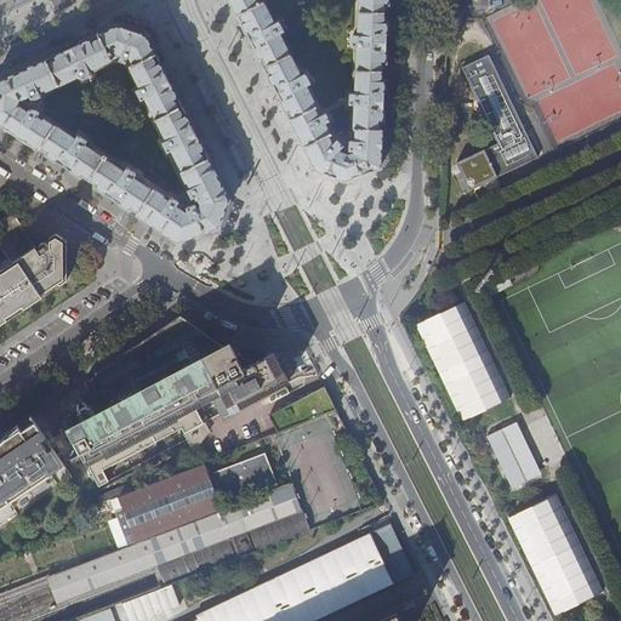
[(229,0),(233,5),(245,29),(252,43),(258,57),(273,85),(278,92),(286,109),(296,130),(300,137),(311,159),(313,164),(317,169),(345,181),(374,170),(381,167),(381,155),(382,129),(379,129),(379,120),(383,120),(383,97),(385,80),(381,80),(382,62),(386,62),(387,40),(387,22),(383,22),(385,4),(388,4),(388,0),(229,0)]
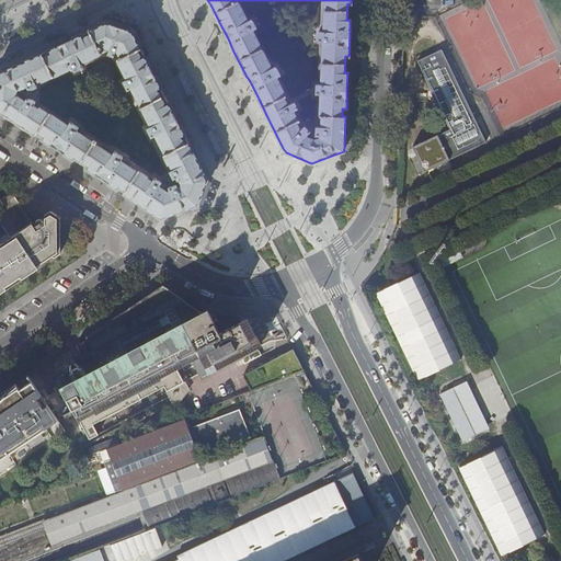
[(69,37),(70,41),(105,24),(132,32),(137,42),(142,39),(136,27),(110,19),(69,37)]
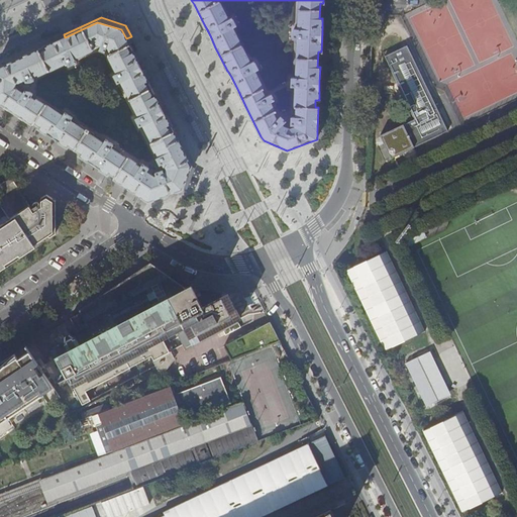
[(140,67),(129,45),(126,38),(121,29),(97,22),(65,37),(62,38),(20,59),(0,68),(0,102),(15,113),(33,125),(34,122),(40,126),(39,128),(55,139),(67,147),(69,144),(81,153),(80,156),(97,168),(108,175),(109,172),(115,176),(113,178),(148,201),(167,195),(182,190),(191,166),(181,145),(161,107),(147,81),(142,71),(140,67)]
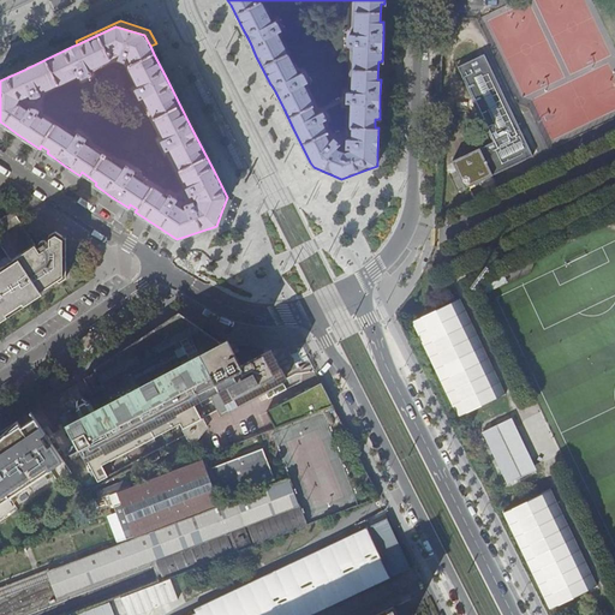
[(494,142),(452,161),(465,189),(487,179),(533,156),(484,54),(458,67),(494,142)]
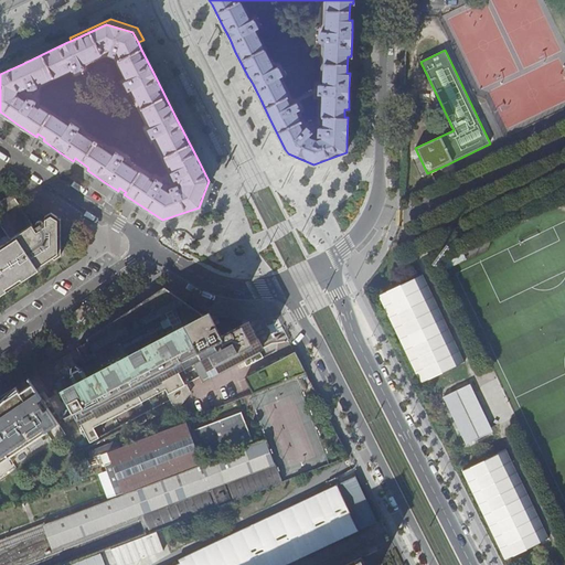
[(160,75),(156,77),(161,88),(166,85),(160,75)]
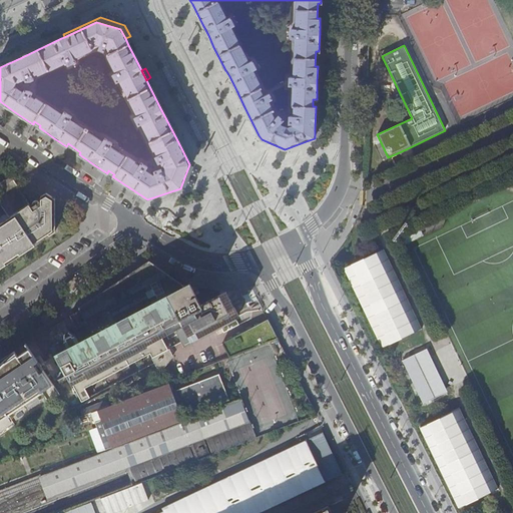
[(0,269),(24,253),(36,244),(35,242),(49,233),(50,235),(53,233),(56,231),(55,198),(47,193),(47,204),(41,204),(41,206),(38,207),(36,207),(35,206),(34,204),(31,206),(11,176),(0,182),(0,194),(13,215),(0,223),(0,269)]
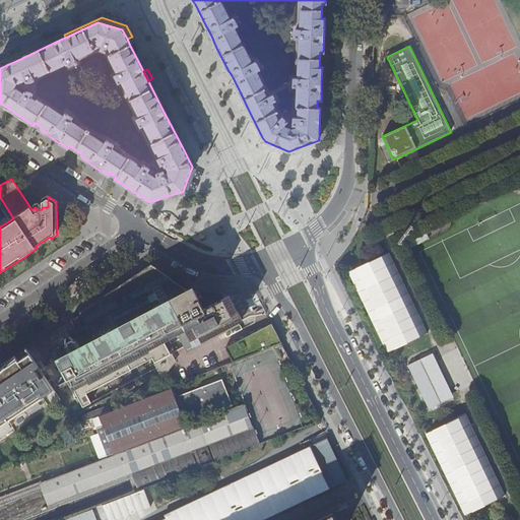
[(421,207),(415,210),(418,216),(425,213),(421,207)]
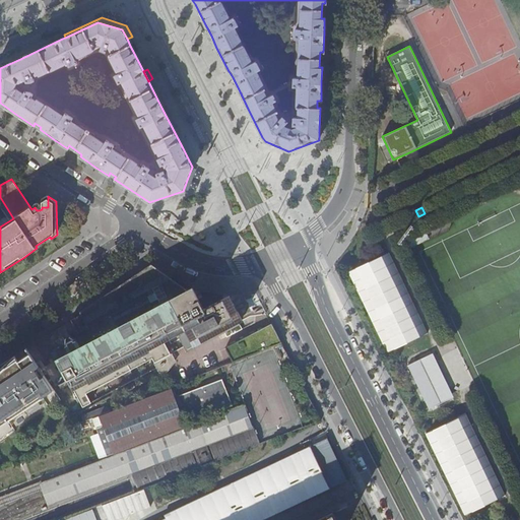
[(408,221),(418,216),(415,210),(405,215),(408,221)]
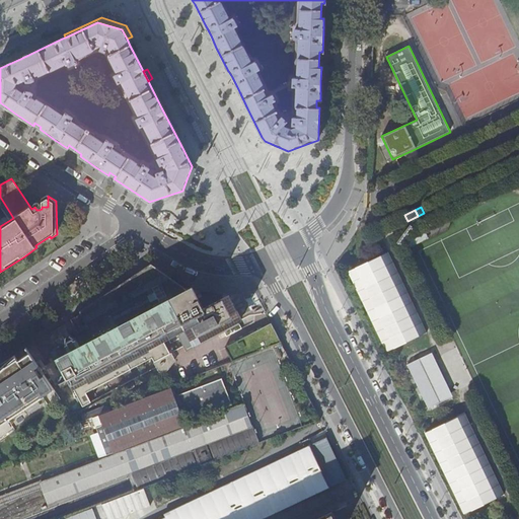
[(388,251),(348,271),(354,285),(386,352),(427,332),(388,251)]
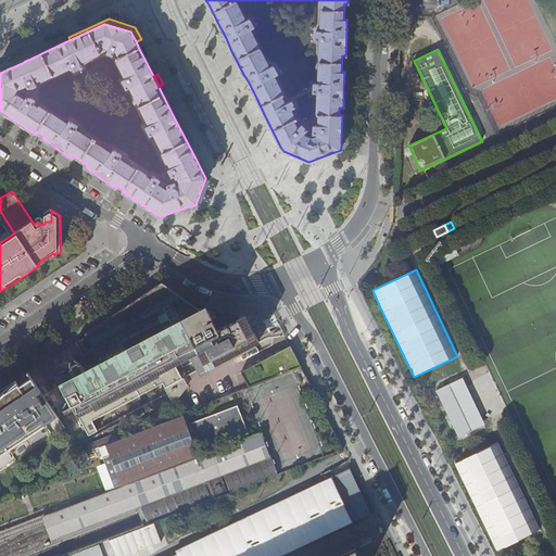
[(74,404),(79,414),(196,353),(206,373),(255,346),(253,344),(257,342),(245,316),(242,318),(218,330),(210,316),(205,307),(199,311),(191,304),(178,294),(177,293),(164,285),(144,298),(109,321),(89,335),(103,362),(92,367),(90,363),(70,373),(67,369),(54,376),(70,405),(74,404)]
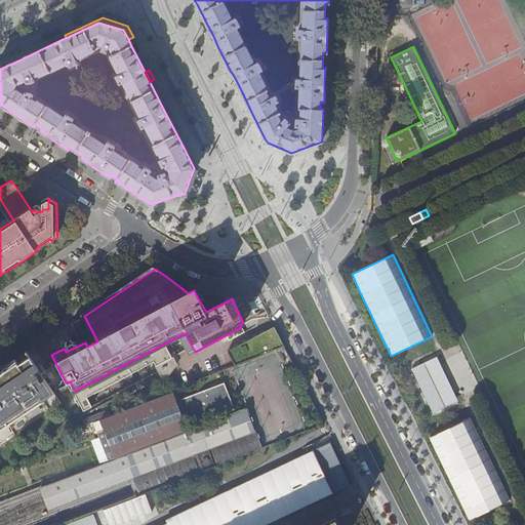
[(231,351),(238,365),(284,346),(274,327),(231,351)]
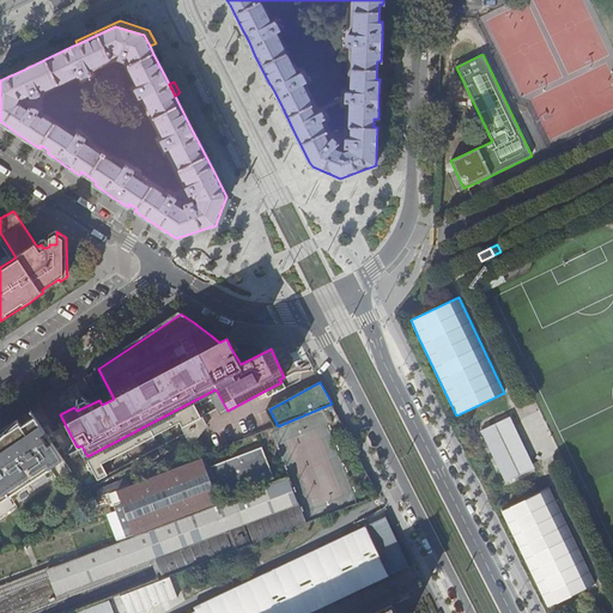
[(18,419),(22,424),(35,416),(31,410),(25,413),(18,419)]
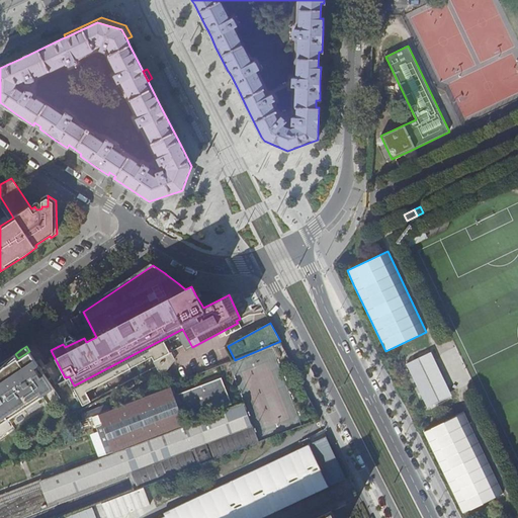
[(0,424),(44,396),(42,395),(54,386),(45,373),(41,376),(34,366),(38,364),(29,351),(18,358),(15,354),(0,363),(0,424)]
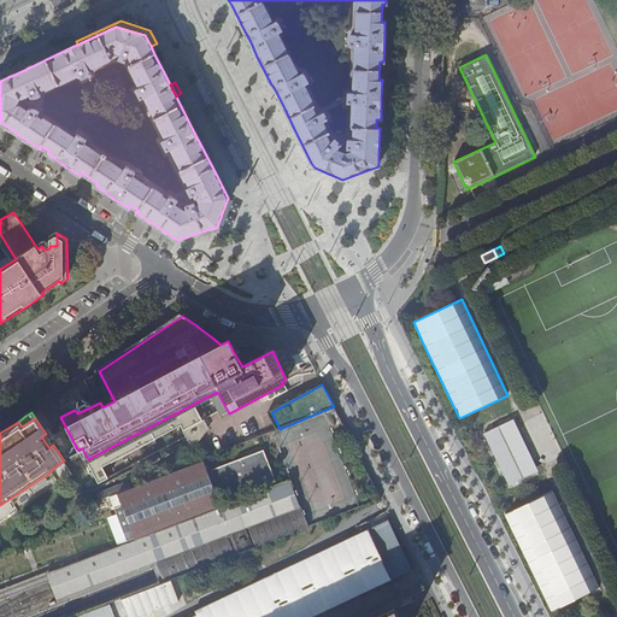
[(511,485),(530,475),(505,423),(486,433),(511,485)]
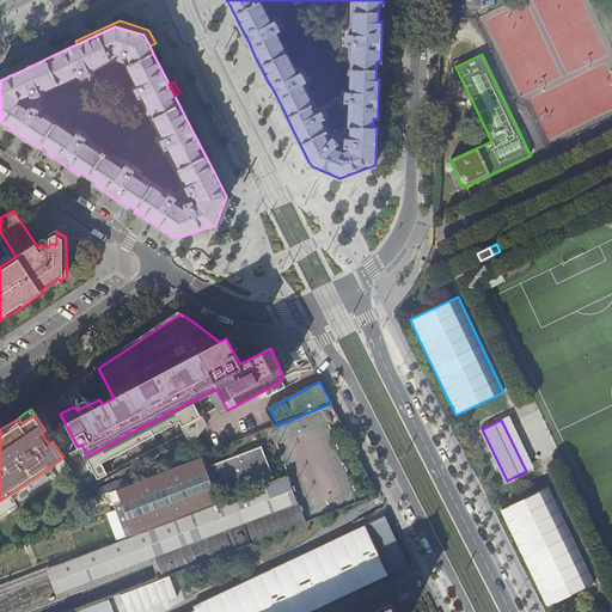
[(115,491),(120,502),(112,506),(124,538),(218,503),(212,489),(218,487),(221,497),(273,478),(262,447),(209,466),(213,477),(208,478),(200,459),(115,491)]
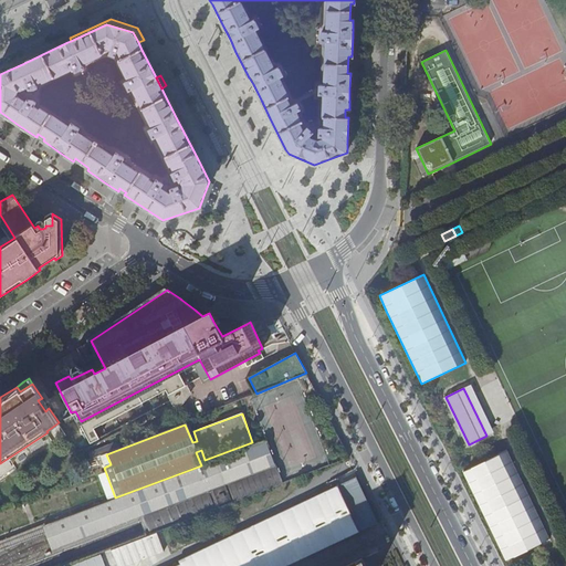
[(52,545),(54,551),(145,515),(226,484),(229,483),(276,465),(266,440),(201,465),(44,525),(46,530),(49,537),(52,545)]
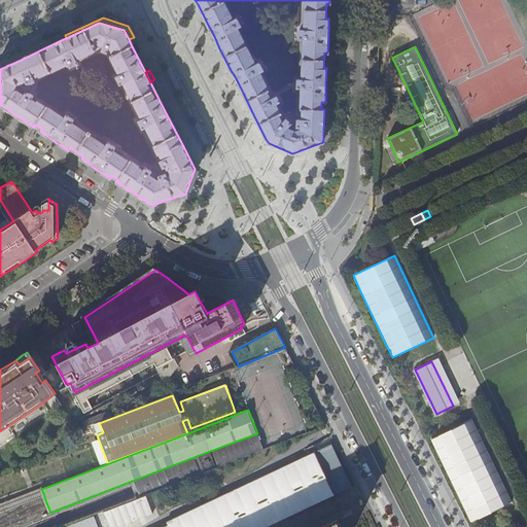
[(83,423),(85,428),(102,422),(99,417),(83,423)]
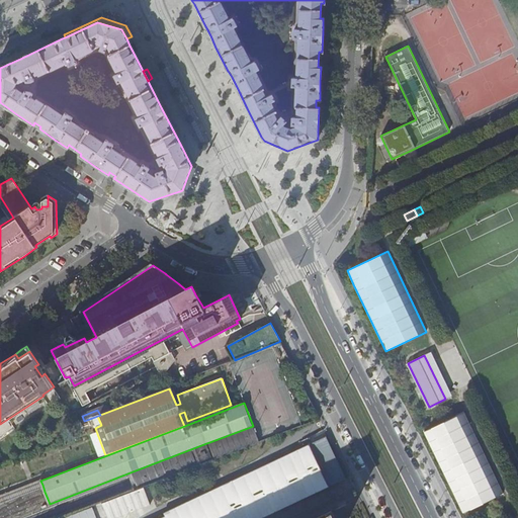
[(465,412),(424,432),(463,513),(505,494),(465,412)]
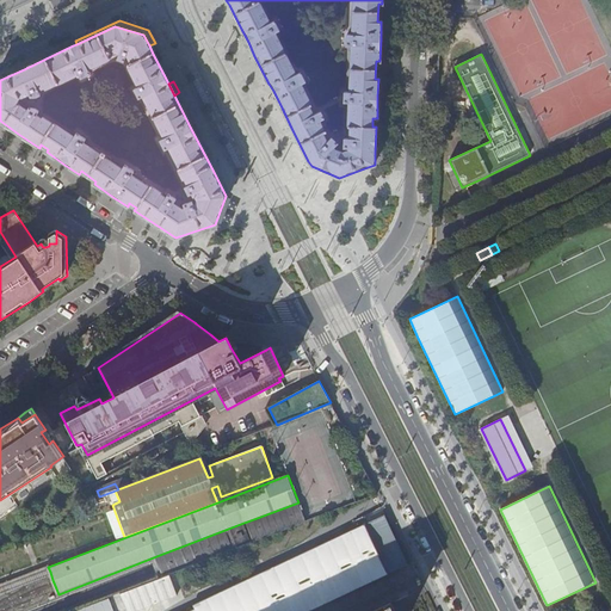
[(247,522),(254,541),(306,522),(298,503),(247,522)]
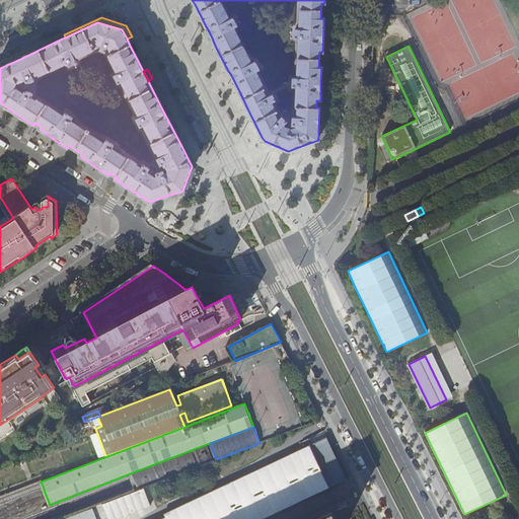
[(261,518),(346,479),(338,462),(336,463),(324,439),(314,444),(164,515),(165,518),(162,518),(261,518)]
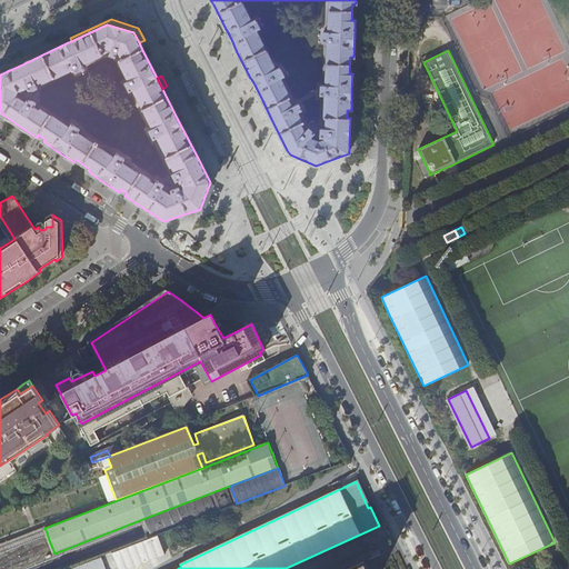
[(149,527),(152,536),(162,532),(222,509),(221,506),(232,501),(227,487),(146,518),(149,527)]
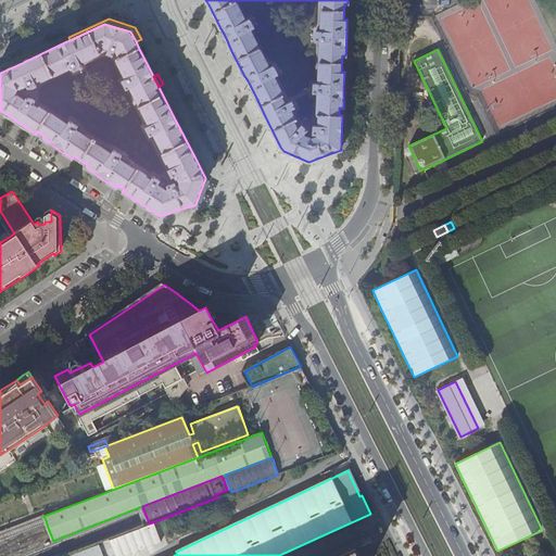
[(153,523),(109,541),(113,555),(124,555),(160,542),(153,523)]
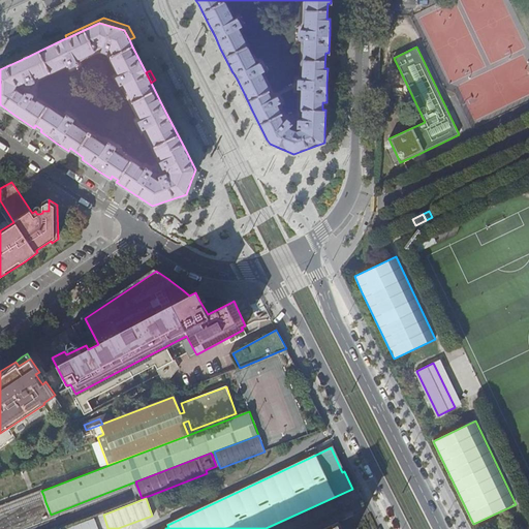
[(96,528),(93,519),(65,528),(96,528)]
